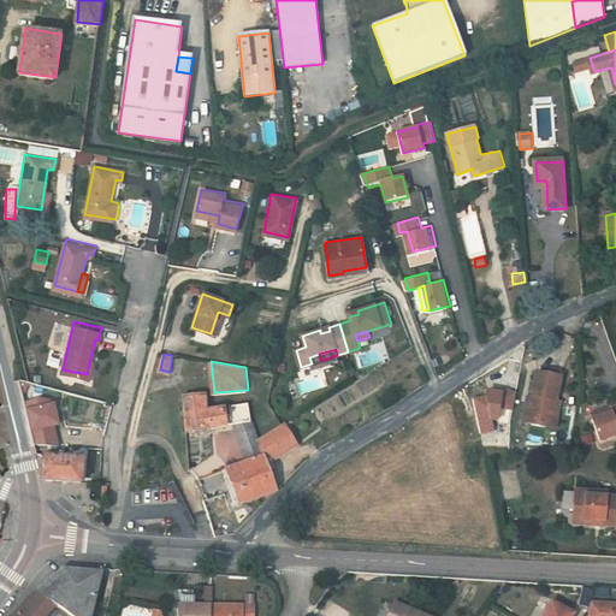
[(568,371),(543,366),(534,398),(529,398),(525,418),(550,422),(552,406),(558,406),(561,396),(568,371)]
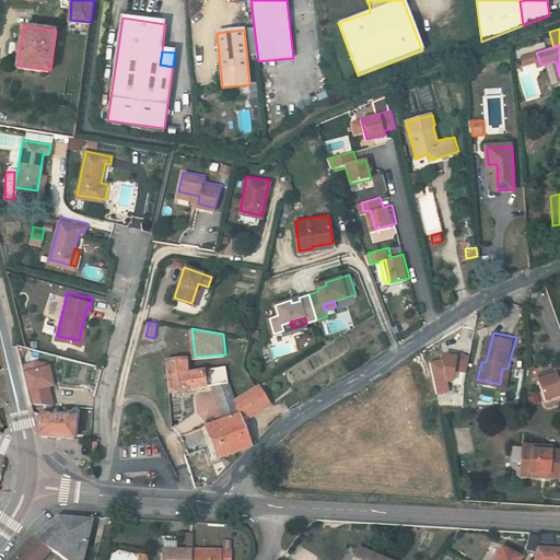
[(445,352),(443,360),(431,362),(438,392),(450,389),(447,380),(453,381),(455,369),(467,372),(470,357),(458,353),(457,357),(451,354),(445,352)]
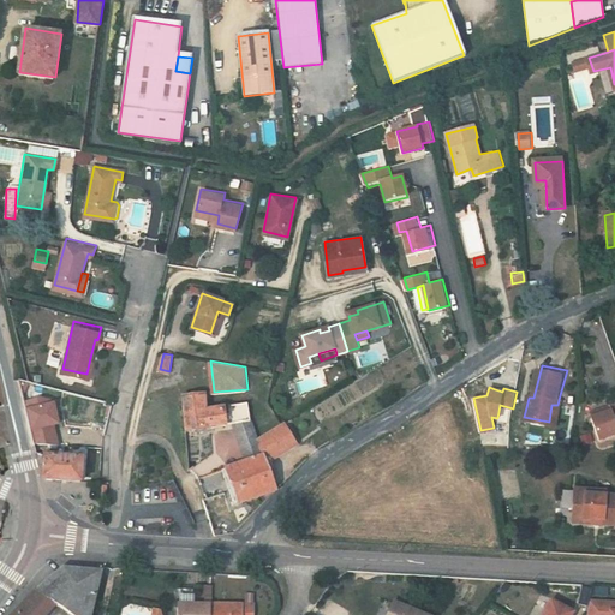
[(207,390),(183,392),(189,427),(238,421),(254,418),(246,401),(208,404),(207,390)]
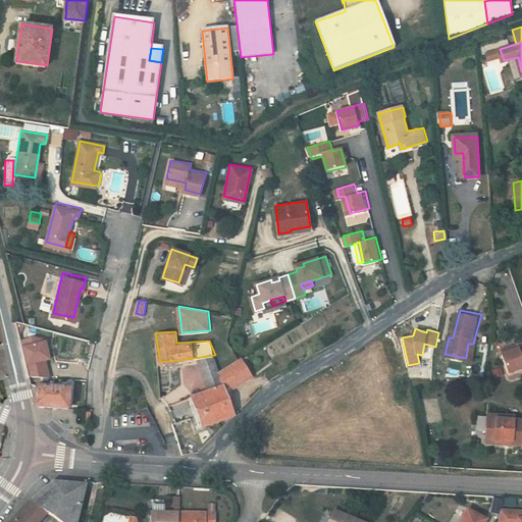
[(23,337),(33,376),(52,377),(47,357),(51,356),(47,337),(37,333),(23,337)]
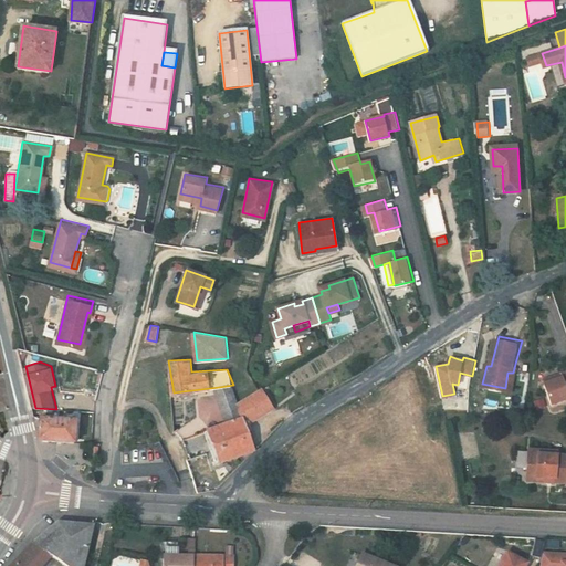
[(523,366),(515,364),(513,373),(507,373),(505,388),(516,390),(523,366)]
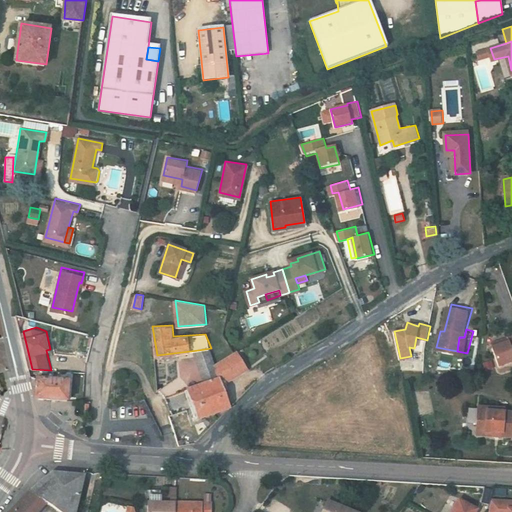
[(511,356),(511,330),(511,331),(511,335),(497,341),(503,359),(511,356)]
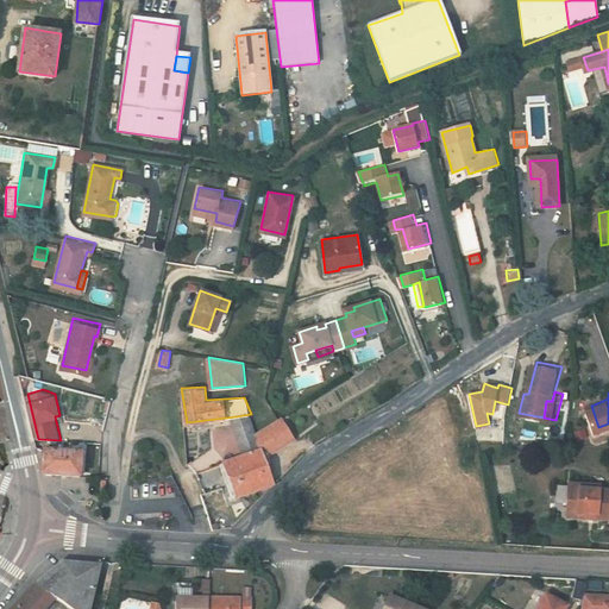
[(262,443),(258,429),(251,414),(236,416),(245,447),(262,443)]
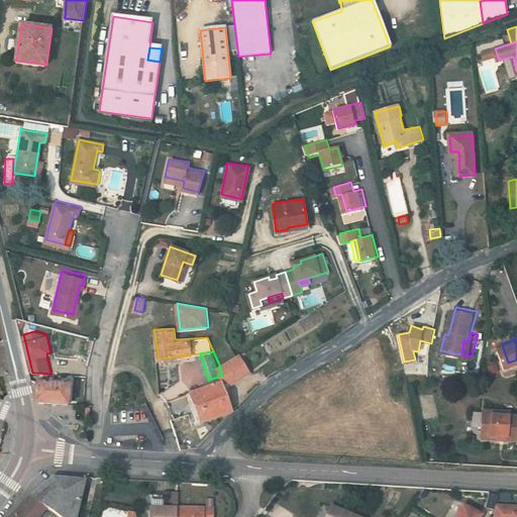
[(240,351),(219,365),(222,376),(222,378),(208,383),(213,403),(219,400),(223,412),(233,408),(225,387),(251,370),(240,351)]
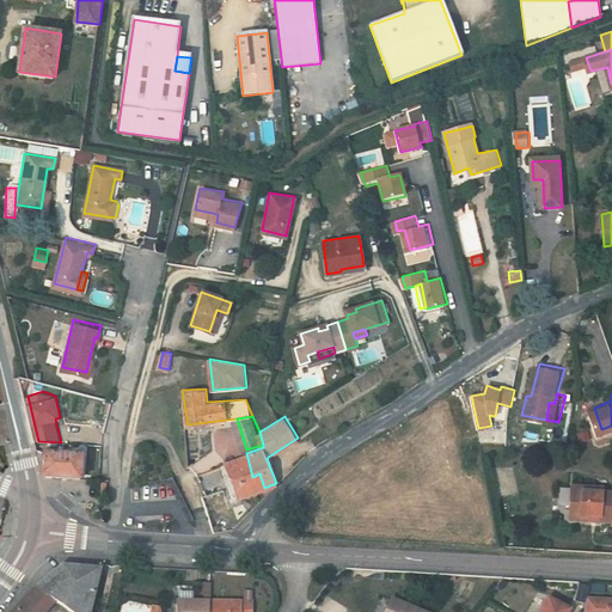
[(63,476),(85,477),(89,444),(72,442),(72,445),(68,445),(67,452),(65,452),(63,476)]
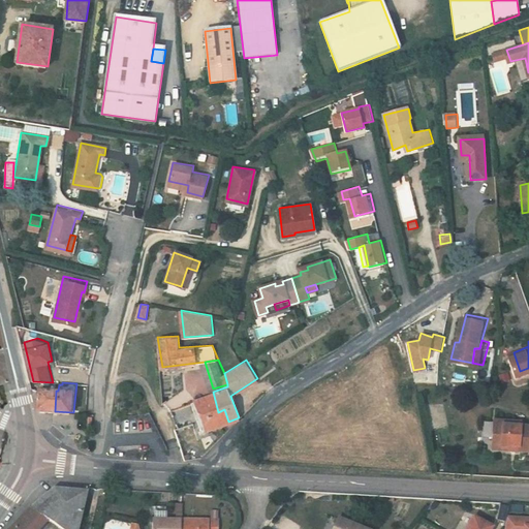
[(56,391),(40,390),(39,411),(55,411),(56,391)]
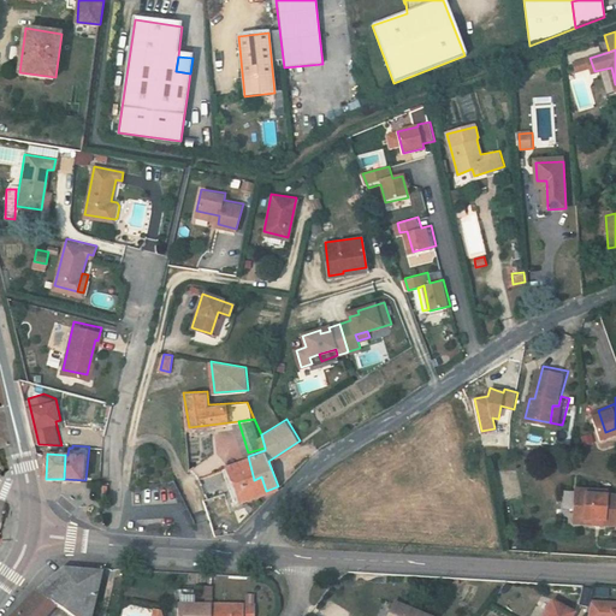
[(266,491),(261,477),(254,480),(248,456),(232,463),(243,498),(266,491)]
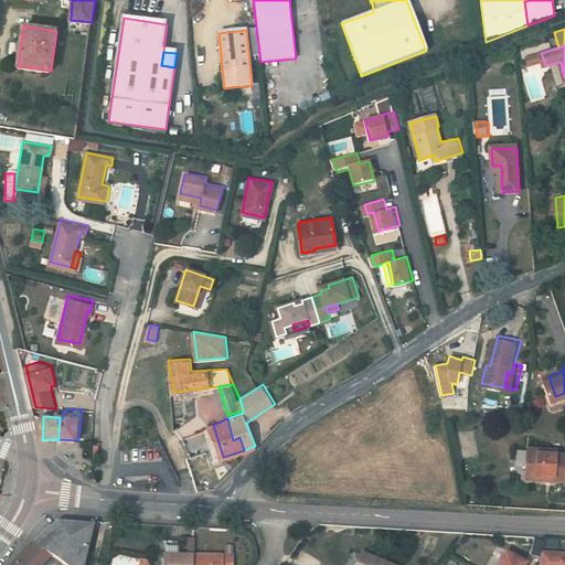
[(531,446),(529,477),(551,477),(551,481),(564,481),(564,452),(555,452),(556,448),(531,446)]
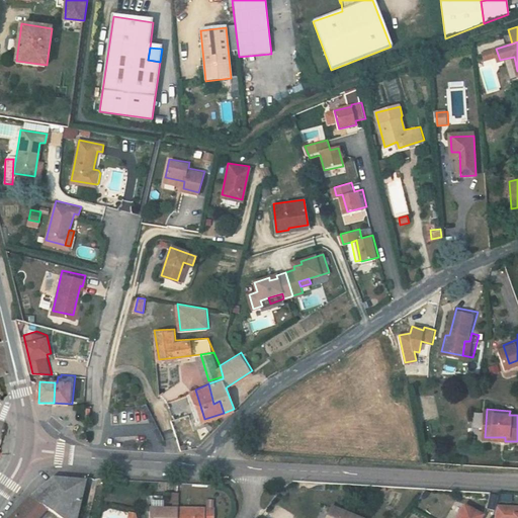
[(67,423),(54,412),(49,418),(61,429),(67,423)]
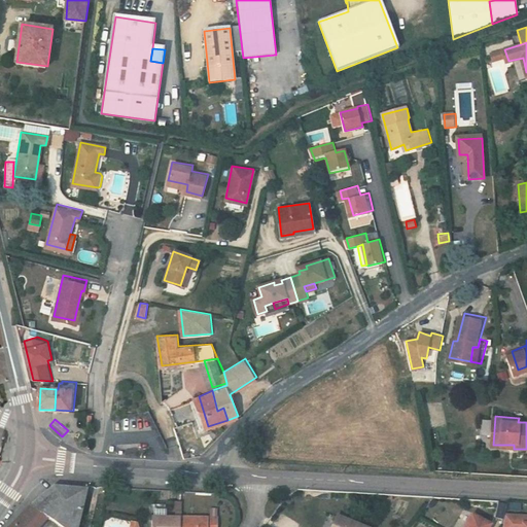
[(514,453),(514,449),(514,445),(493,445),(493,452),(514,453)]
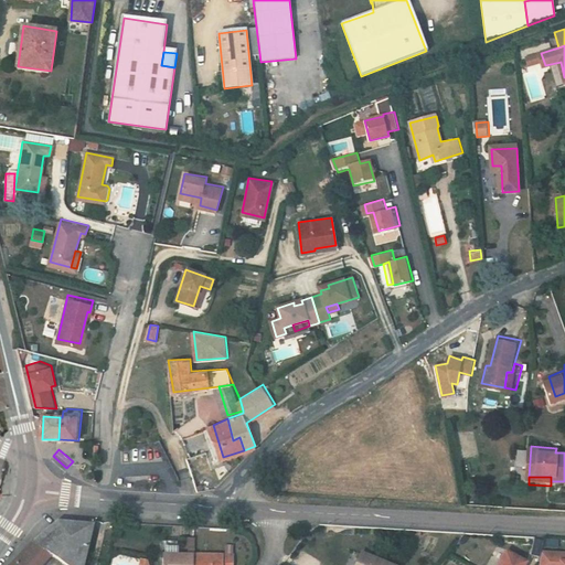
[(35,534),(6,564),(38,564),(44,558),(51,564),(83,564),(98,515),(62,513),(35,534)]
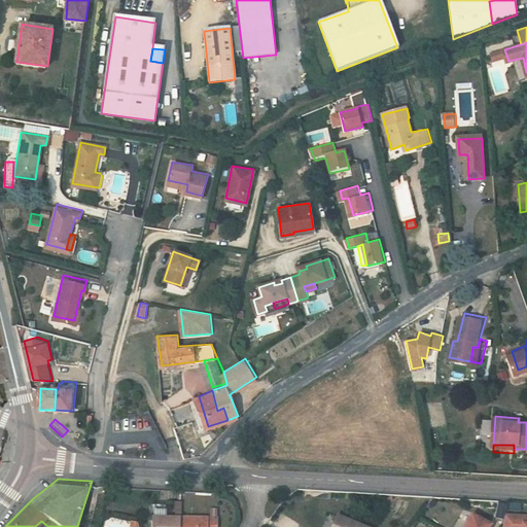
[(343,511),(334,526),(372,526),(374,525),(343,511)]
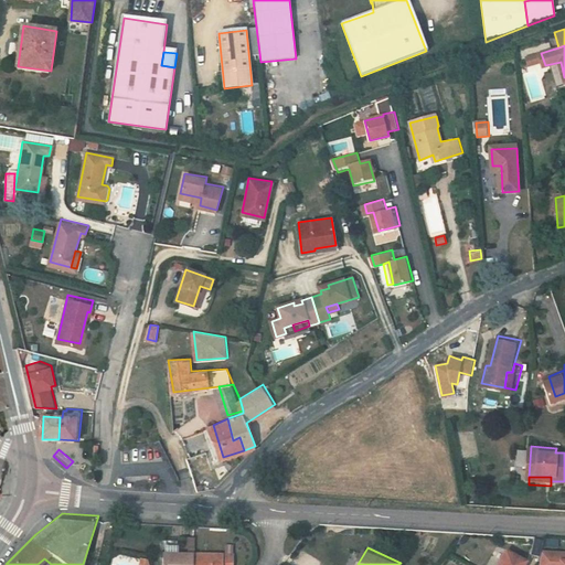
[(520,564),(523,558),(502,548),(494,564),(520,564)]
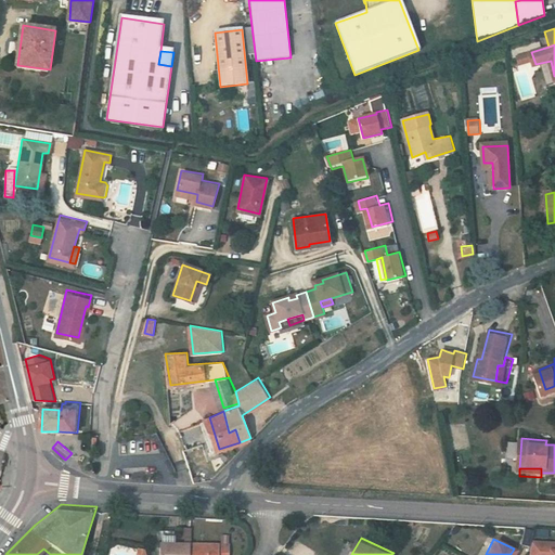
[(554,554),(554,541),(531,540),(528,554),(554,554)]
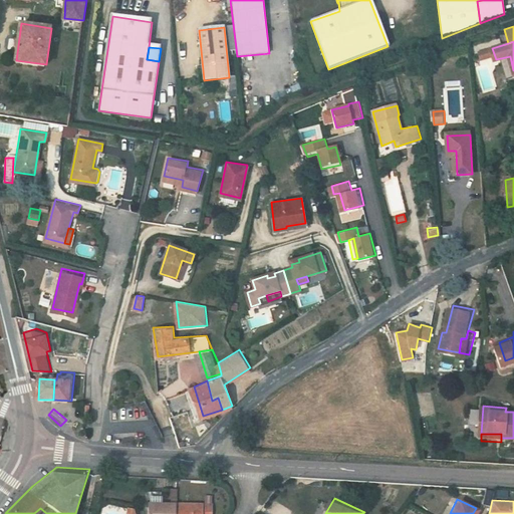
[(178,513),(179,505),(154,502),(152,513),(178,513)]
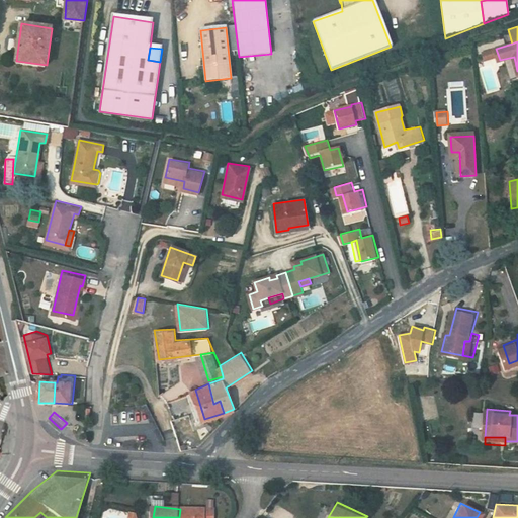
[(213,517),(214,513),(180,509),(179,517),(213,517)]
